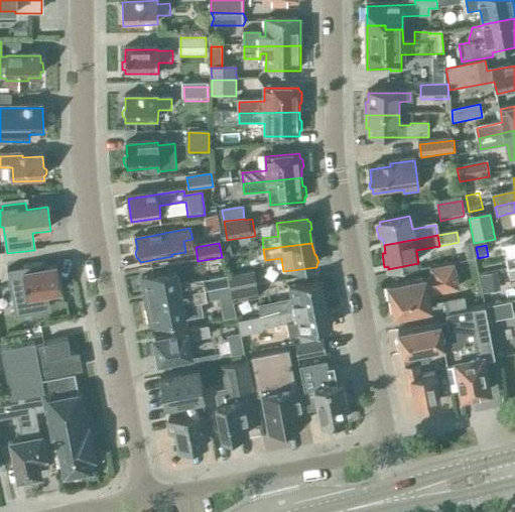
[(514,256),(506,258),(508,269),(514,267),(514,256)]
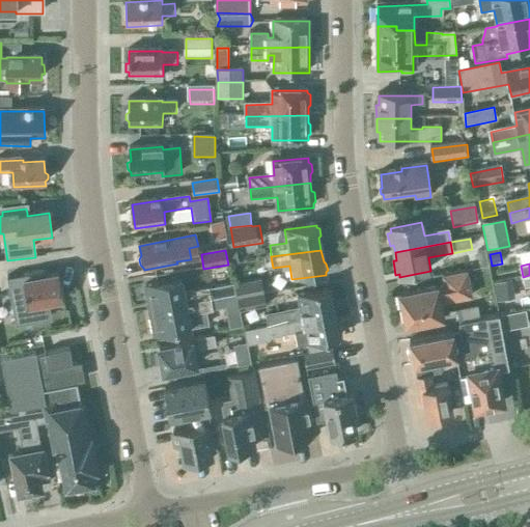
[(46,273),(8,279),(16,325),(49,319),(47,303),(63,300),(59,276),(47,278),(46,273)]
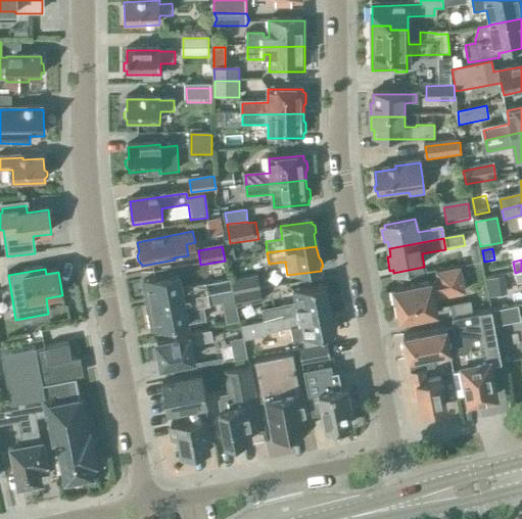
[(394,292),(392,292),(394,305),(397,305),(400,322),(436,315),(433,299),(464,294),(460,271),(437,275),(438,283),(394,291),(394,292)]
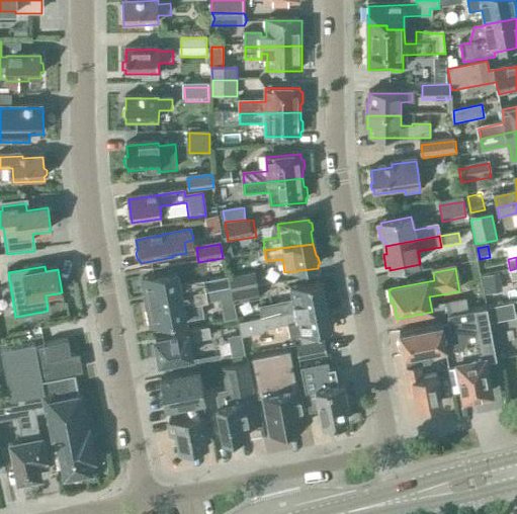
[(205,292),(203,282),(178,287),(176,274),(142,280),(147,304),(205,292)]
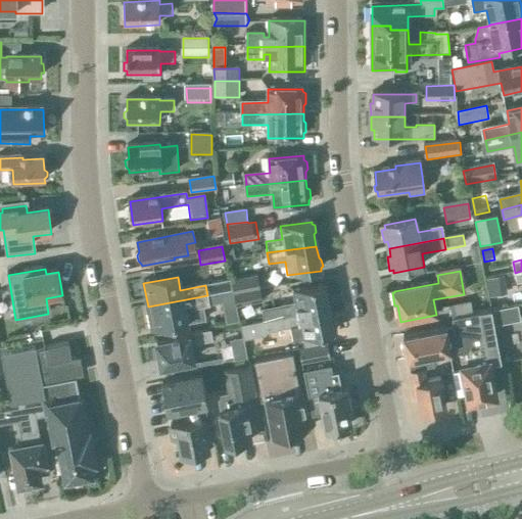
[(258,287),(256,277),(233,282),(235,291),(258,287)]
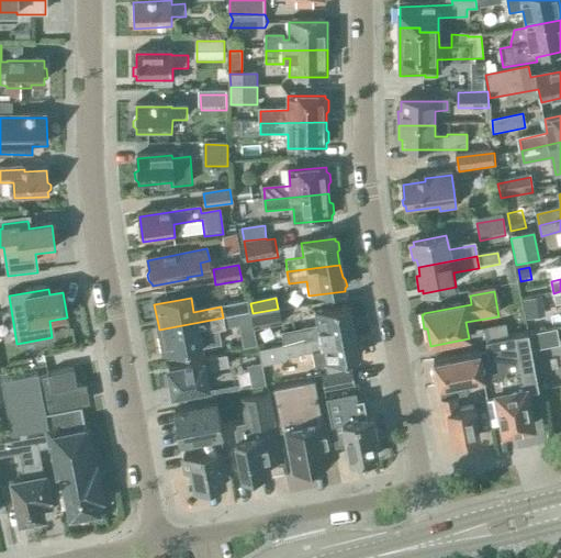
[(354,334),(351,321),(354,317),(352,312),(349,311),(348,308),(315,314),(318,328),(282,335),(285,349),(354,334)]
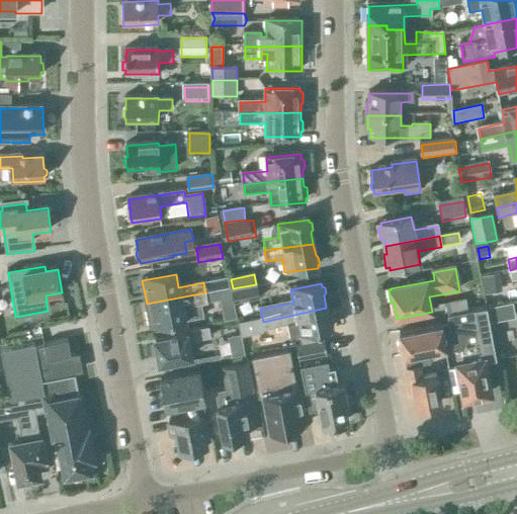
[(259,302),(256,284),(233,288),(236,306),(259,302)]
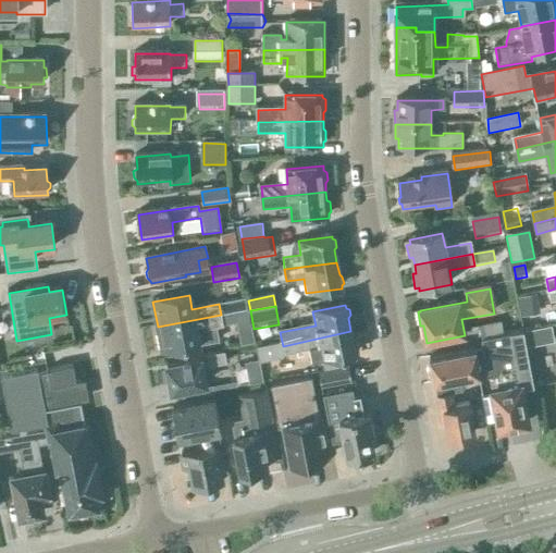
[(248,311),(221,317),(223,328),(236,326),(237,332),(251,330),(248,311)]
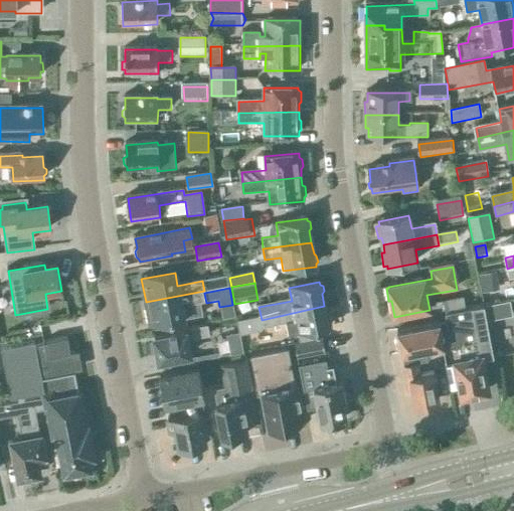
[(486,308),(513,303),(513,296),(512,289),(484,295),(486,308)]
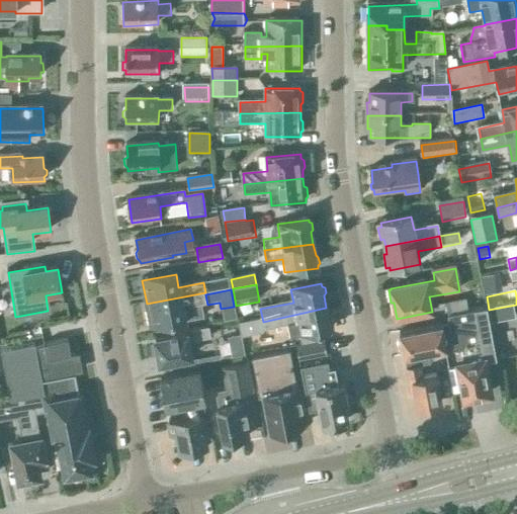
[(147,304),(151,329),(204,319),(202,306),(207,305),(205,294),(205,292),(147,304)]
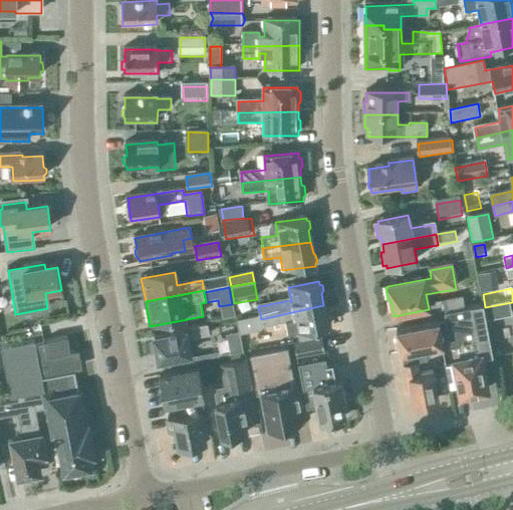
[(465,310),(463,298),(443,302),(445,314),(465,310)]
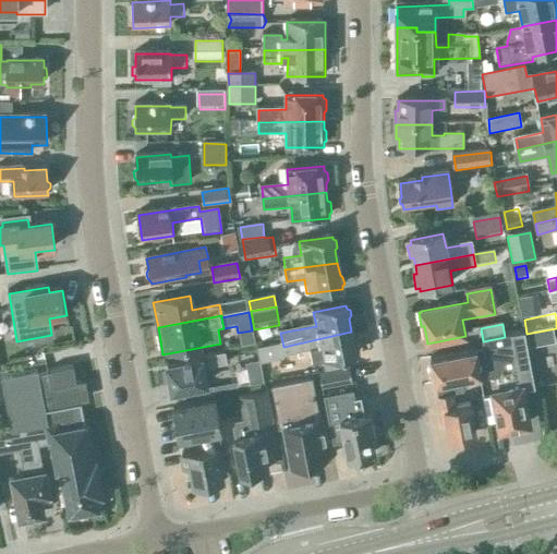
[(313,366),(324,364),(325,372),(349,368),(347,359),(356,357),(355,354),(358,351),(356,346),(353,345),(351,332),(283,347),(258,351),(261,365),(283,361),(287,357),(311,352),(313,366)]
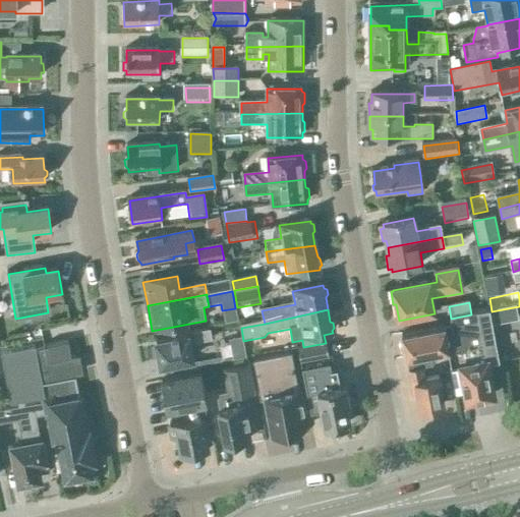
[(460,367),(467,402),(495,397),(488,365),(500,363),(489,310),(471,314),(451,319),(452,327),(445,328),(449,352),(452,368),(460,367)]
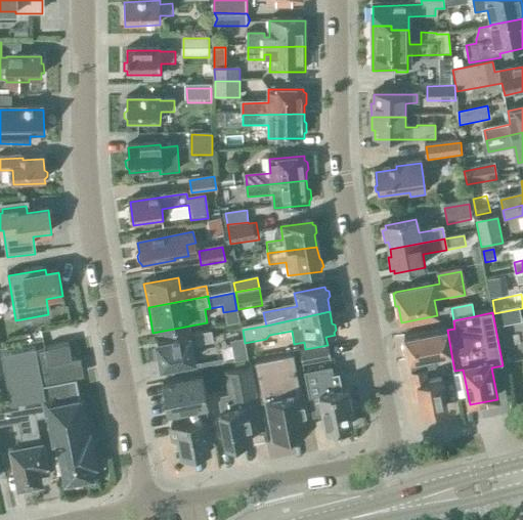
[(507,312),(494,314),(496,329),(510,326),(507,312)]
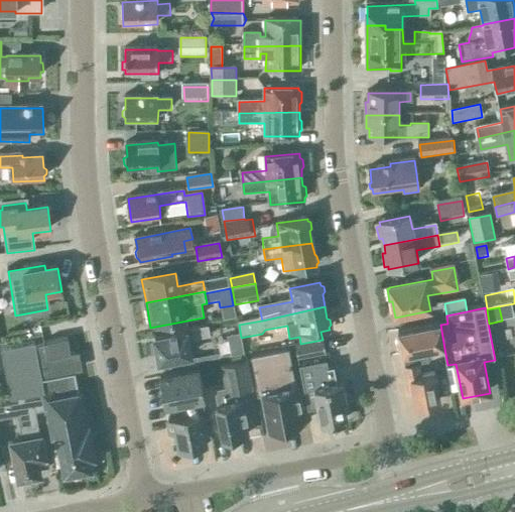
[(440,325),(398,333),(403,357),(444,349),(440,325)]
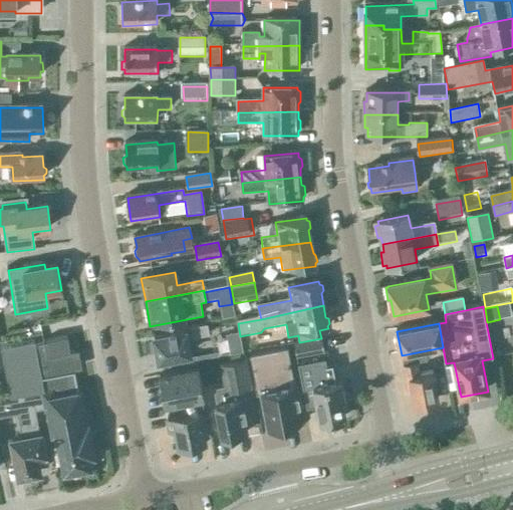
[(155,337),(156,344),(153,347),(155,355),(159,358),(159,361),(190,355),(187,340),(209,336),(207,325),(165,333),(166,335),(155,337)]
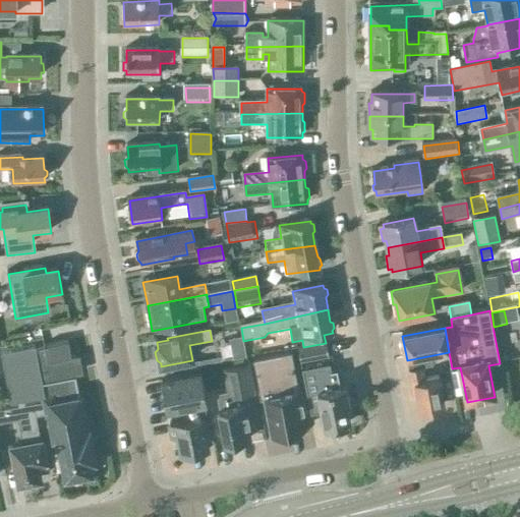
[(40,397),(40,398),(44,414),(44,417),(48,416),(54,444),(57,443),(65,480),(95,474),(94,469),(95,469),(88,432),(85,432),(74,379),(71,359),(68,343),(45,348),(45,350),(36,352),(35,347),(2,354),(12,402),(40,397)]
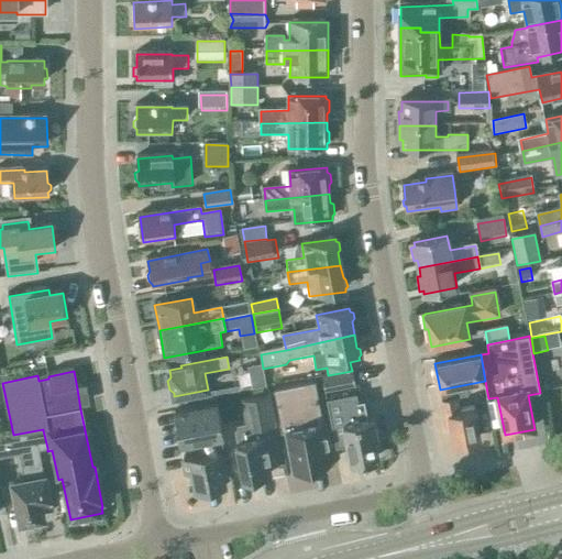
[(266,386),(263,371),(235,376),(239,392),(266,386)]
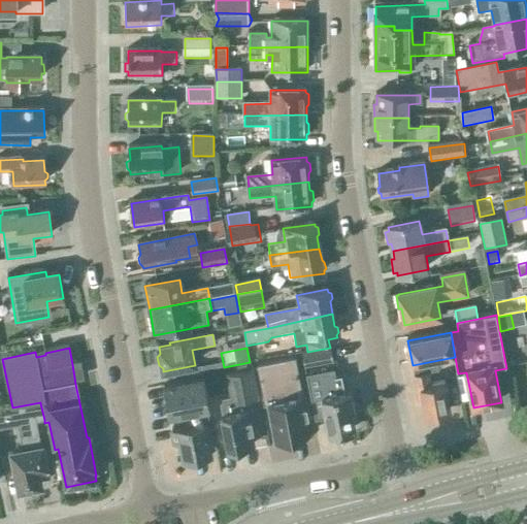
[(306,368),(333,363),(330,350),(303,355),(306,368)]
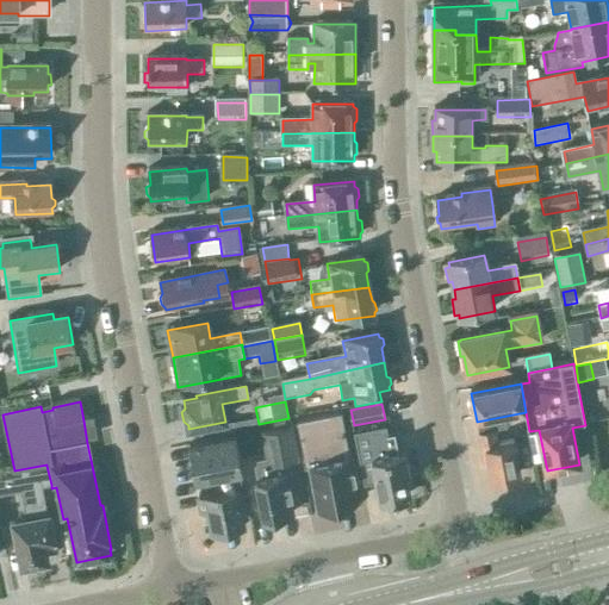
[(310,471),(318,513),(324,512),(327,515),(335,513),(337,510),(356,506),(352,484),(355,484),(342,416),(298,424),(306,471),(310,471)]
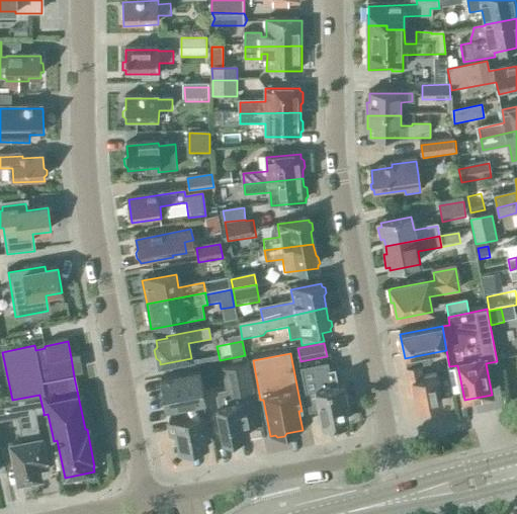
[(198,361),(184,364),(186,373),(200,370),(198,361)]
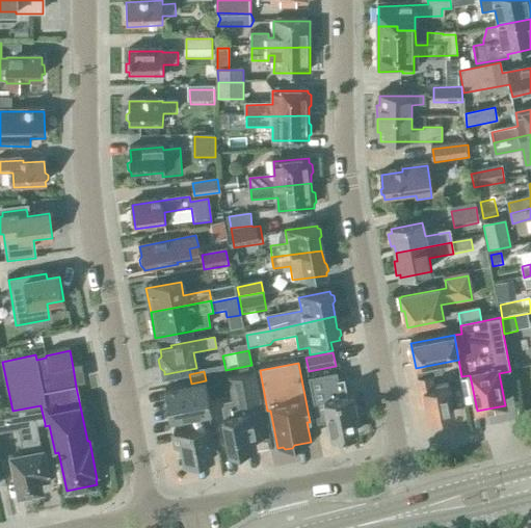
[(338,373),(310,378),(318,425),(329,423),(333,439),(359,433),(354,416),(356,416),(353,396),(348,397),(345,379),(340,380),(338,373)]
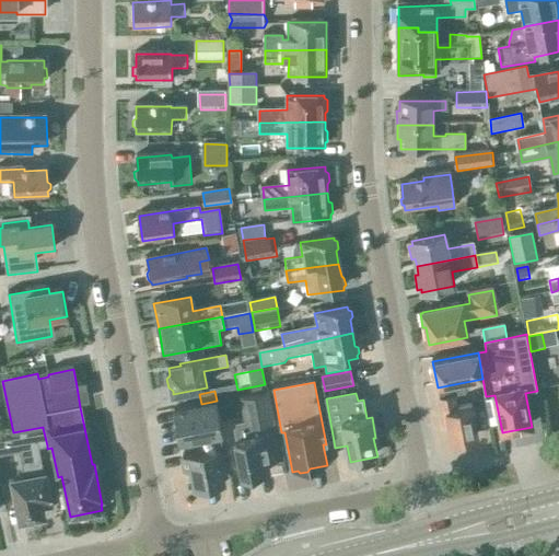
[(267,465),(269,465),(263,427),(271,425),(266,395),(240,401),(247,440),(236,442),(243,481),(245,479),(248,483),(257,481),(257,477),(268,475),(267,465)]
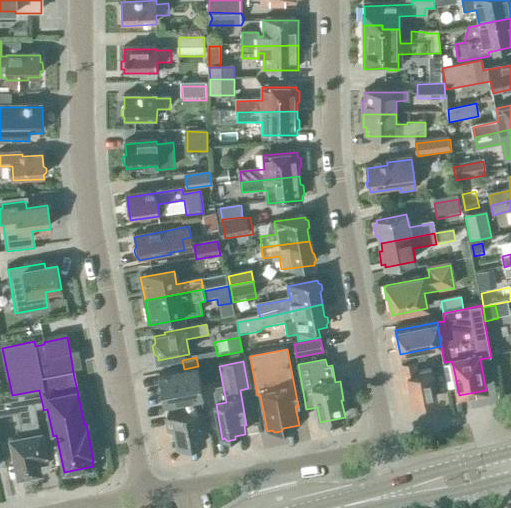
[(413,404),(437,400),(431,372),(416,375),(414,364),(402,366),(407,391),(410,390),(413,404)]
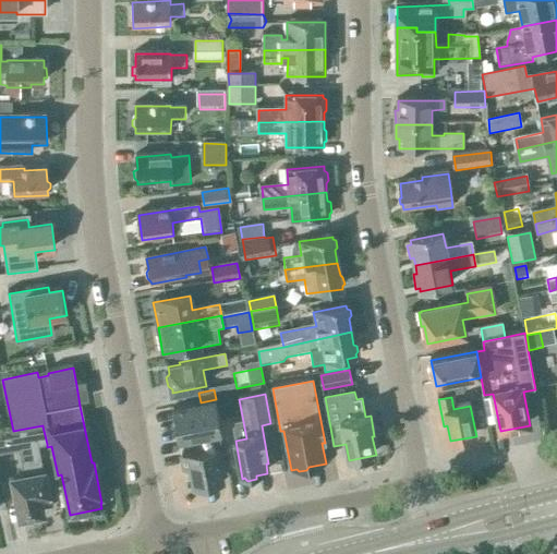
[(203,450),(182,455),(185,468),(191,467),(195,486),(196,486),(200,489),(208,488),(209,484),(222,481),(216,448),(225,447),(221,432),(216,404),(173,412),(178,441),(200,436),(203,450)]
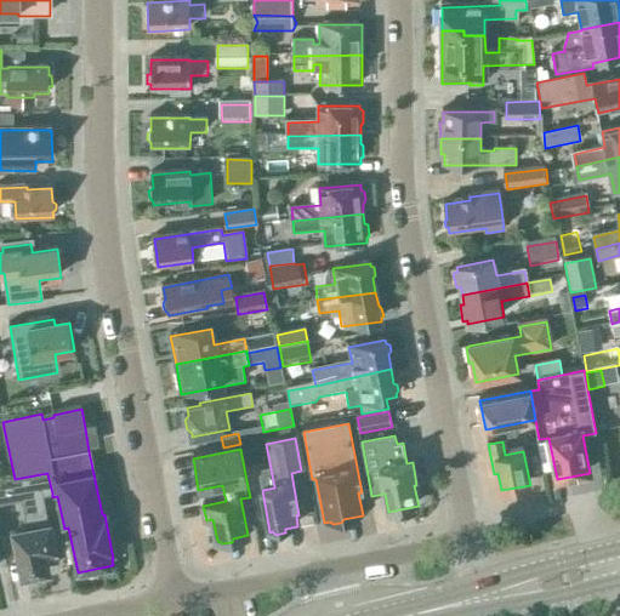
[(17,552),(23,579),(49,572),(46,564),(56,563),(47,526),(45,526),(39,497),(52,494),(47,474),(0,484),(0,506),(20,502),(26,530),(13,532),(15,537),(11,537),(13,553),(17,552)]
